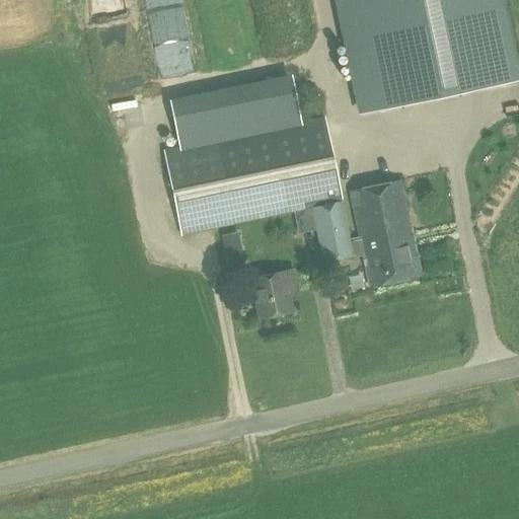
[(329,0),(353,100),(508,68),(492,0),(329,0)]
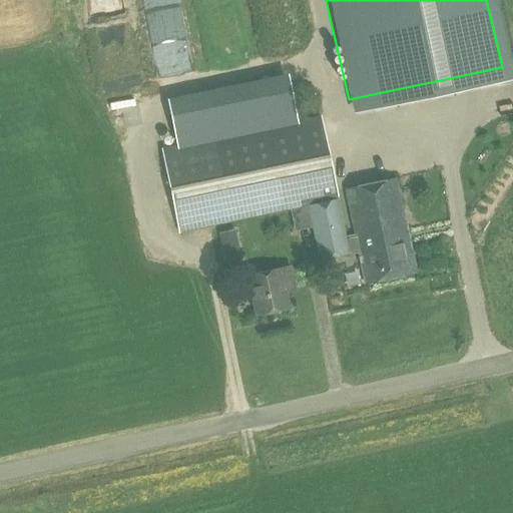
[(445,102),(432,107),(437,118),(450,113),(445,102)]
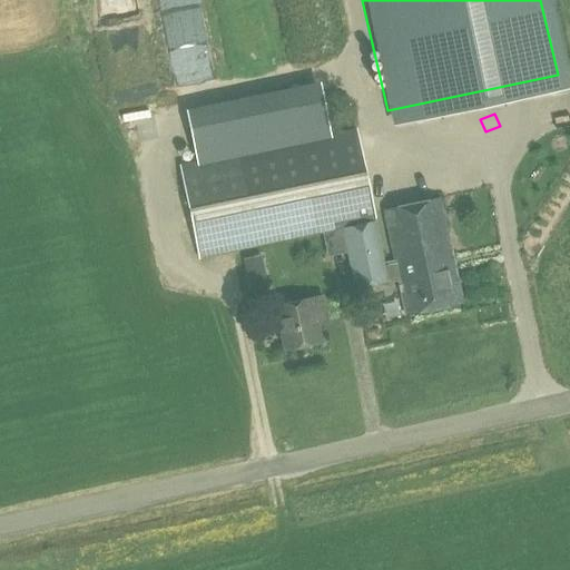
[(362,160),(354,129),(350,130),(322,136),(238,154),(202,161),(180,166),(199,256),(257,244),(321,232),(342,227),(347,255),(355,288),(386,282),(399,279),(406,315),(462,303),(455,269),(440,198),(383,210),(395,265),(385,267),(374,217),(362,160)]
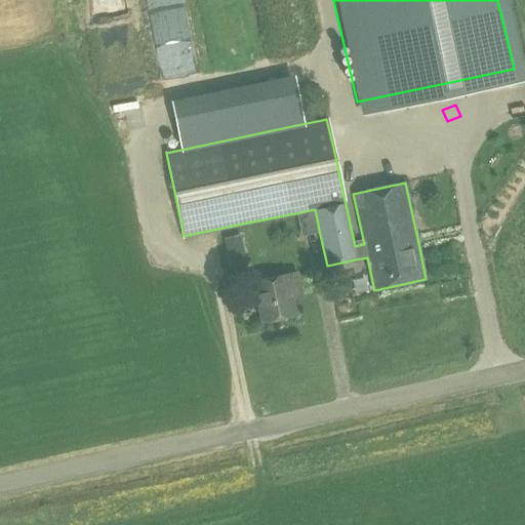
[(450,244),(432,249),(434,257),(453,252),(450,244)]
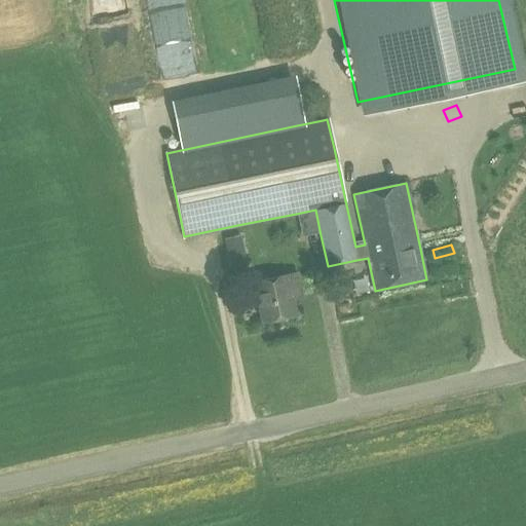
[(263,323),(296,315),(288,274),(255,282),(263,323)]
